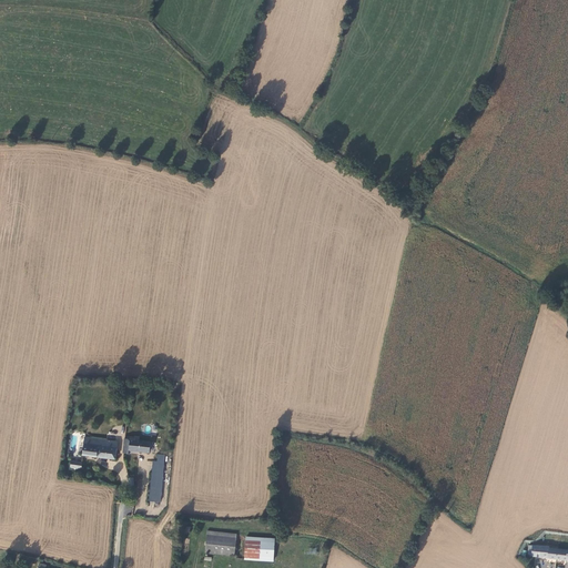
[(84,437),(83,445),(118,449),(119,442),(84,437)]
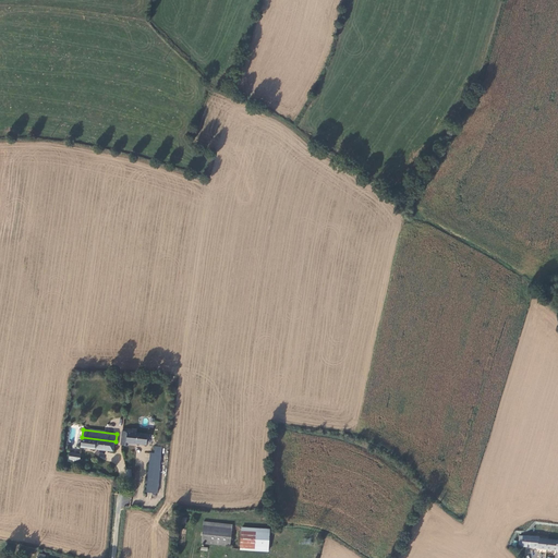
[(149,434),(122,431),(121,446),(129,446),(129,444),(147,446),(149,434)]
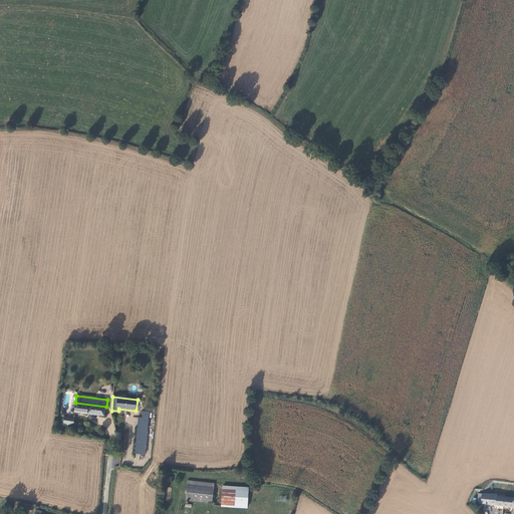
[(105,417),(106,407),(75,403),(74,413),(105,417)]
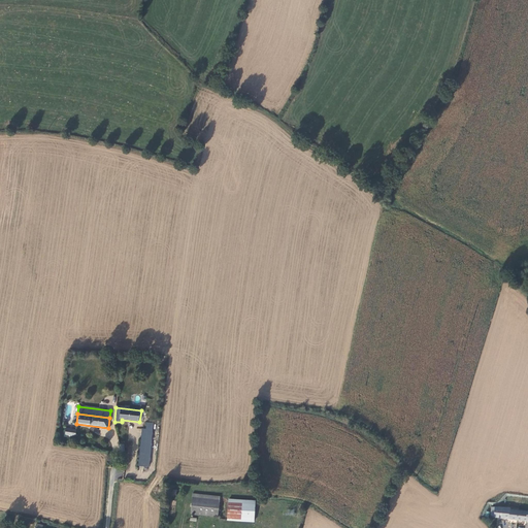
[(150,467),(154,423),(147,422),(146,428),(142,428),(139,466),(150,467)]
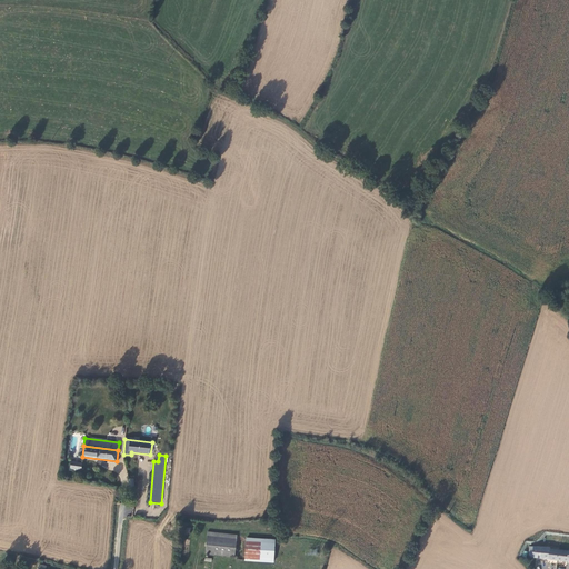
[(82,470),(83,463),(71,461),(70,469),(82,470)]
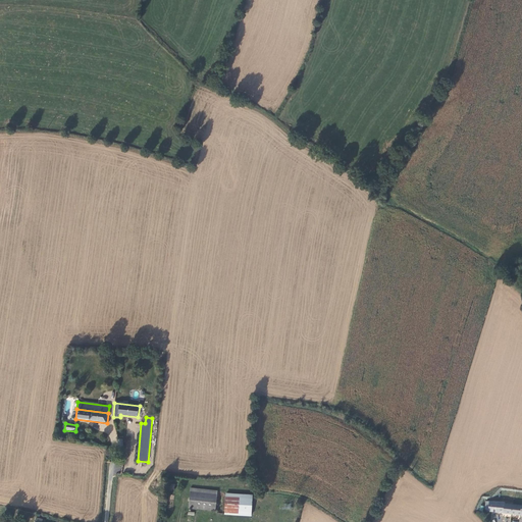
[(215,511),(218,490),(191,488),(189,509),(215,511)]
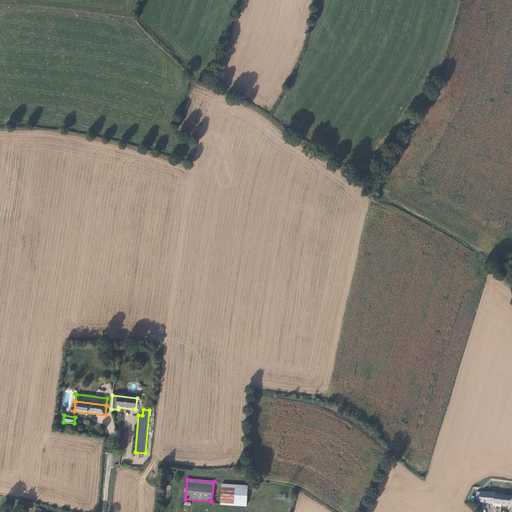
[(247,507),(248,485),(222,484),(220,505),(247,507)]
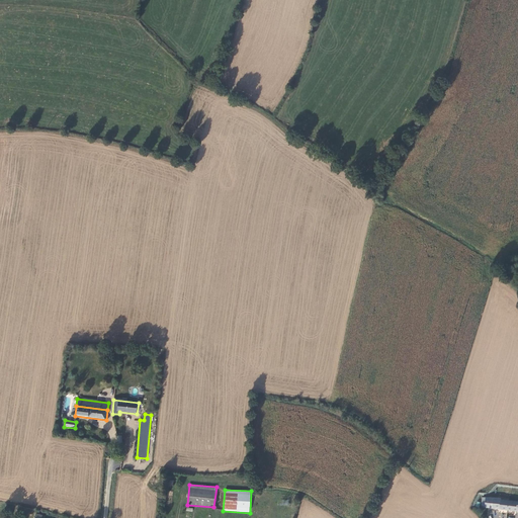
[(484,509),(507,511),(508,501),(501,500),(501,498),(482,497),(481,507),(484,507),(484,509)]
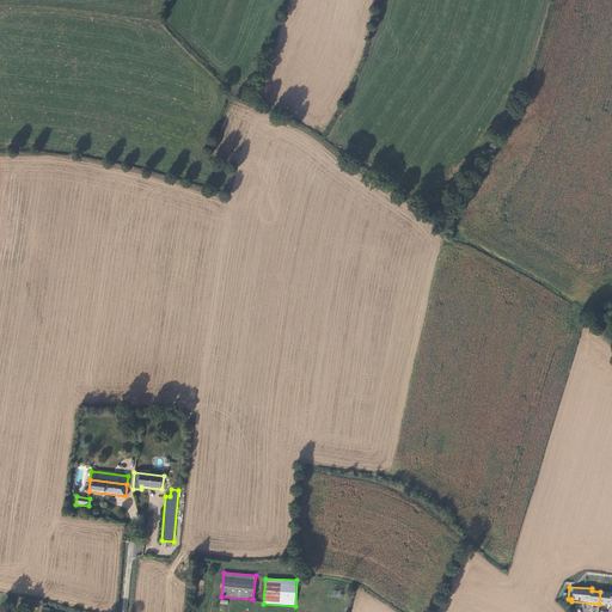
[(611,605),(611,592),(600,592),(599,604),(611,605)]
